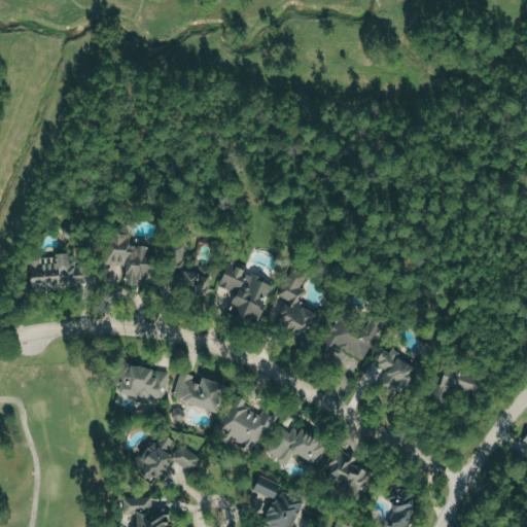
[(148,246),(129,246),(129,234),(107,233),(106,286),(121,287),(121,285),(136,285),(136,278),(148,278),(148,246)]
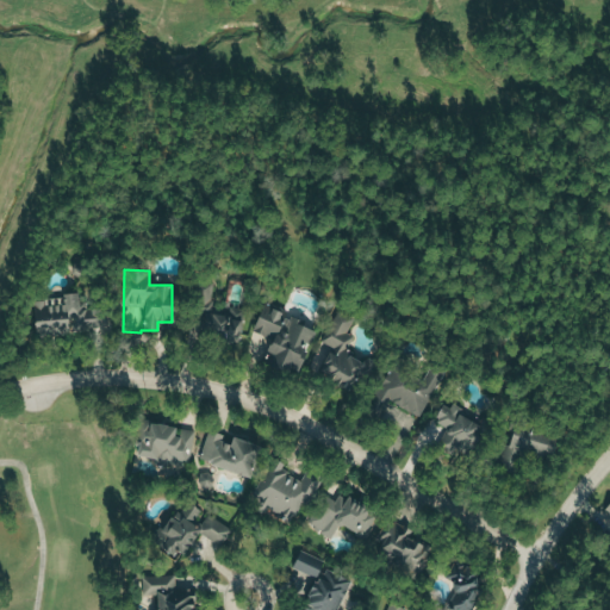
[(249,337),(249,332),(242,332),(242,319),(231,319),(232,307),(212,307),(212,284),(192,282),(191,335),(249,337)]
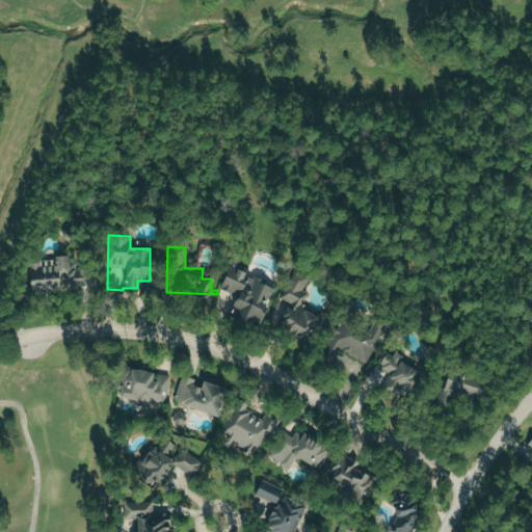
[(29,295),(86,287),(85,277),(80,277),(79,266),(69,268),(67,256),(27,262),(28,270),(22,271),(24,284),(27,284),(29,295)]
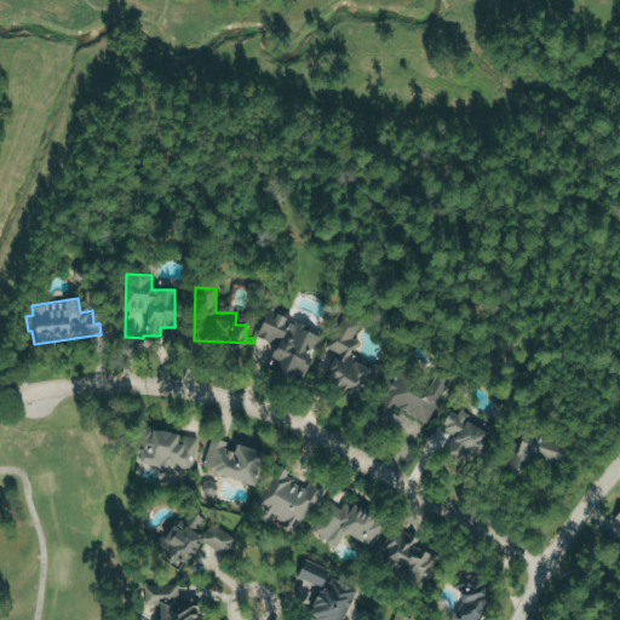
[(317,327),(262,315),(257,338),(273,342),(269,357),(274,359),(271,373),(305,380),(317,327)]
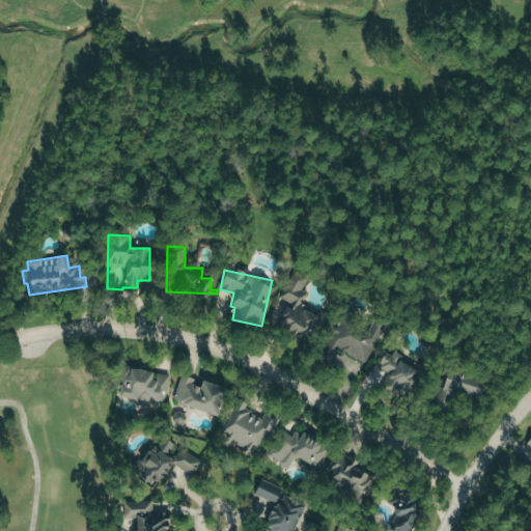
[(280,298),(286,301),(273,325),(303,340),(315,315),(301,308),(309,292),(302,288),(308,278),(294,271),(280,298)]
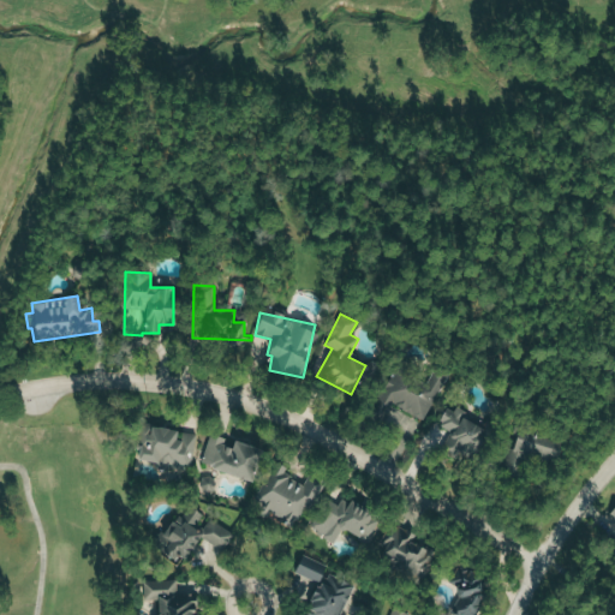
[(424,419),(447,376),(435,369),(425,386),(393,369),(375,401),(388,408),(392,402),(424,419)]
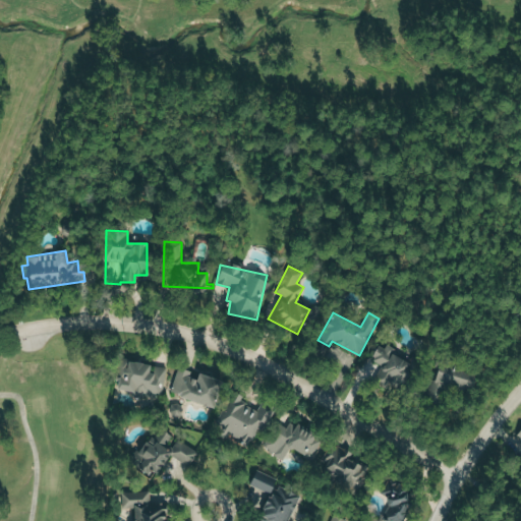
[(373,381),(388,387),(390,383),(399,387),(409,363),(390,354),(393,348),(378,342),(369,362),(377,365),(374,371),(377,372),(373,381)]
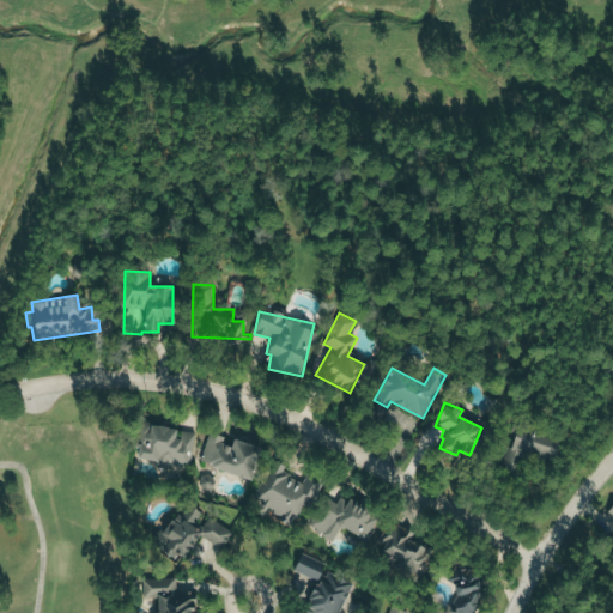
[(194,430),(139,425),(135,459),(190,465),(194,430)]
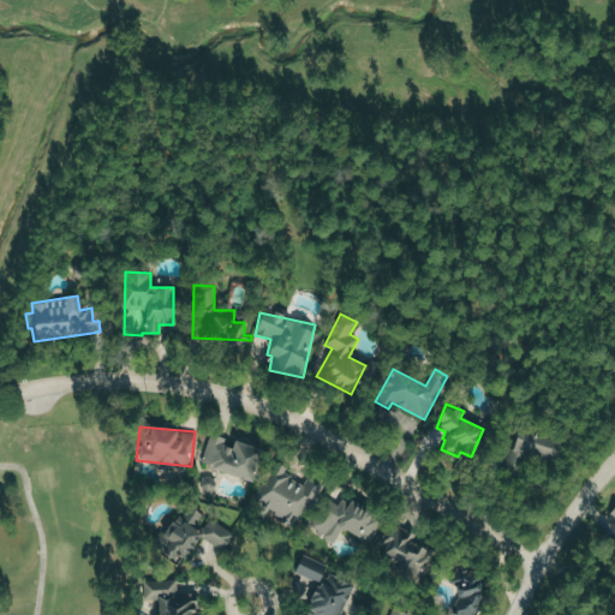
[(555,459),(557,437),(514,431),(512,453),(555,459)]
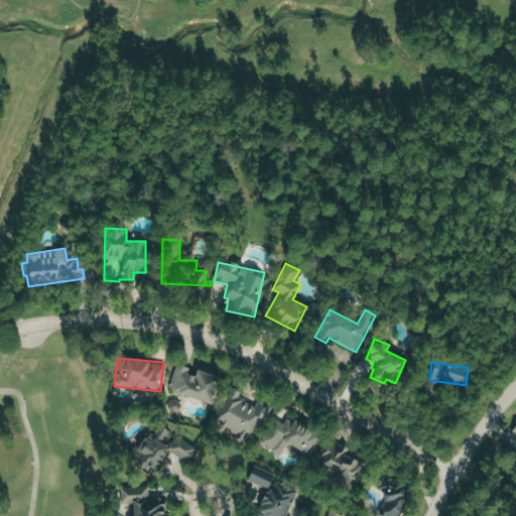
[(194,368),(192,370),(176,364),(167,389),(207,403),(217,377),(194,368)]
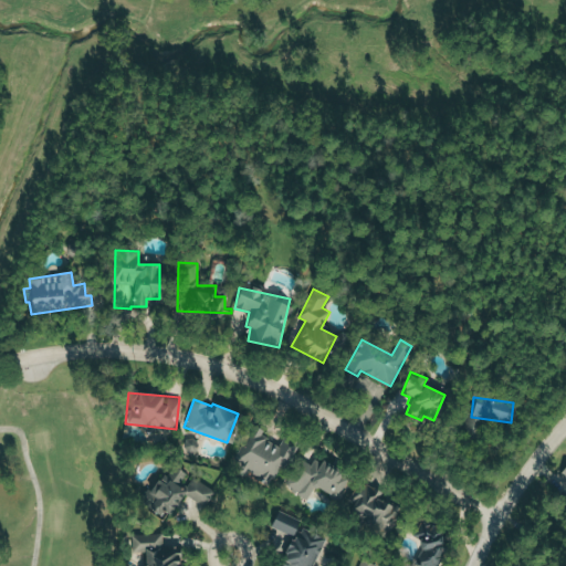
[(275,486),(291,446),(281,442),(280,446),(264,440),(268,432),(248,425),(233,461),(240,463),(237,472),(275,486)]
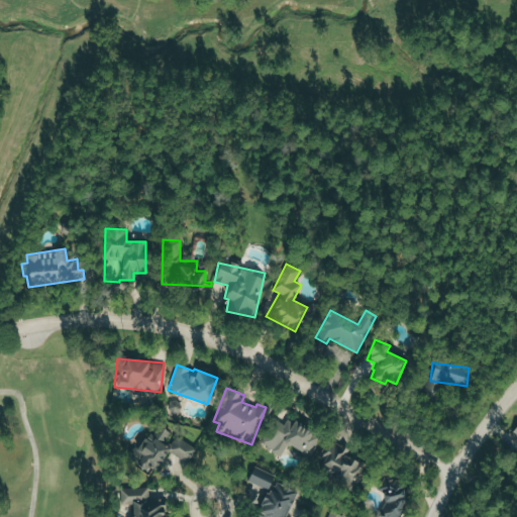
[(319,436),(277,416),(263,446),(281,455),(286,445),(309,456),(319,436)]
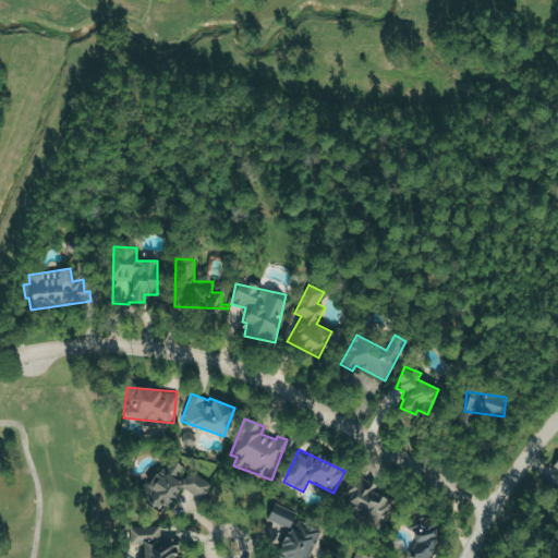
[(202,499),(211,485),(167,455),(142,494),(166,510),(181,486),(202,499)]
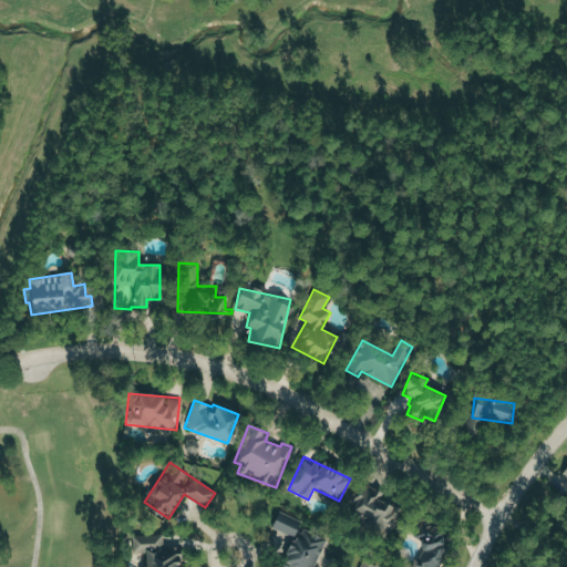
[(344,516),(391,529),(398,506),(381,502),(384,491),(354,483),(344,516)]
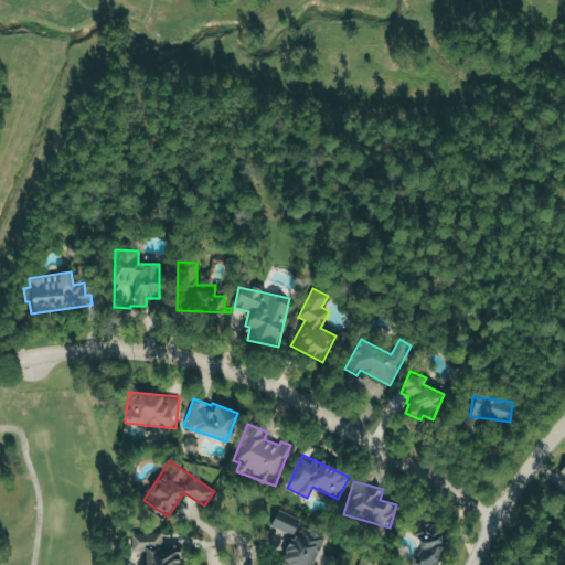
[(269,526),(290,533),(279,563),(285,564),(312,564),(323,535),(298,526),(301,518),(276,509),(269,526)]
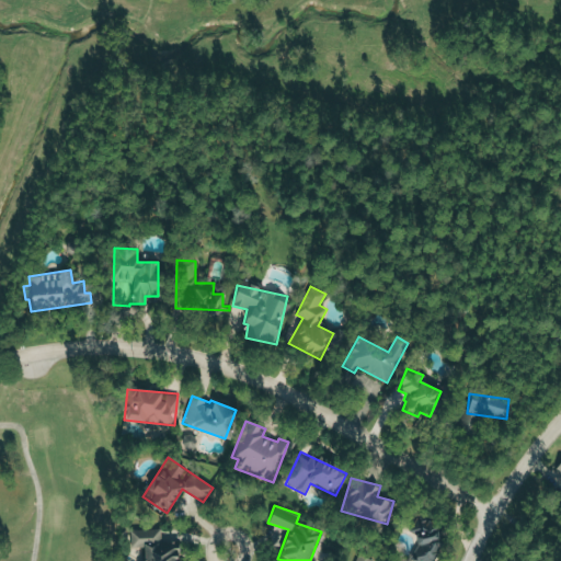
[(415,560),(434,560),(436,521),(409,519),(409,530),(418,530),(415,560)]
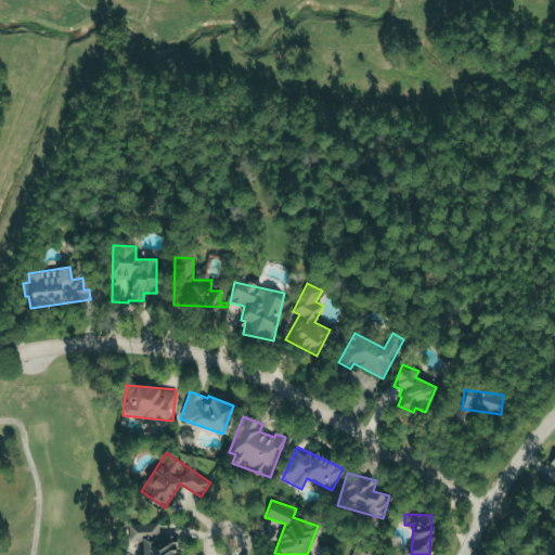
[(128,524),(130,541),(141,540),(142,554),(137,554),(175,554),(173,537),(160,538),(159,521),(128,524)]
